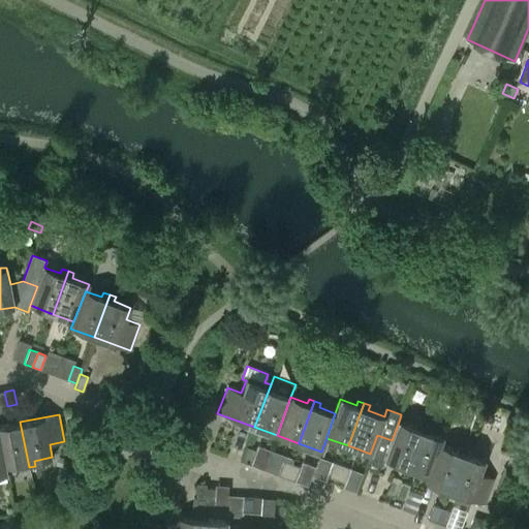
[(23,468),(29,467),(20,422),(0,426),(0,442),(4,466),(5,466),(22,463),(23,468)]
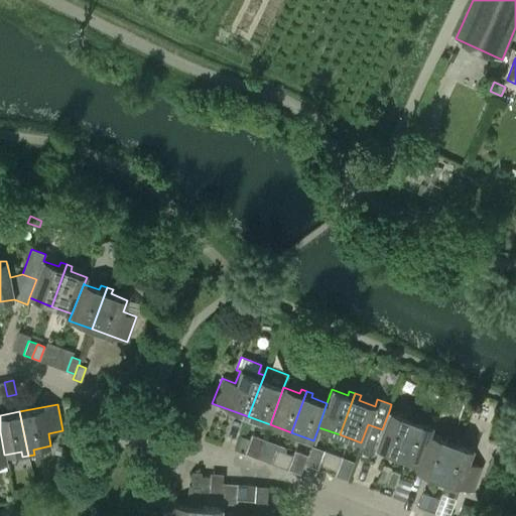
[(404,416),(389,411),(382,429),(368,424),(361,442),(358,449),(372,455),(375,447),(396,456),(411,414),(406,412),(404,416)]
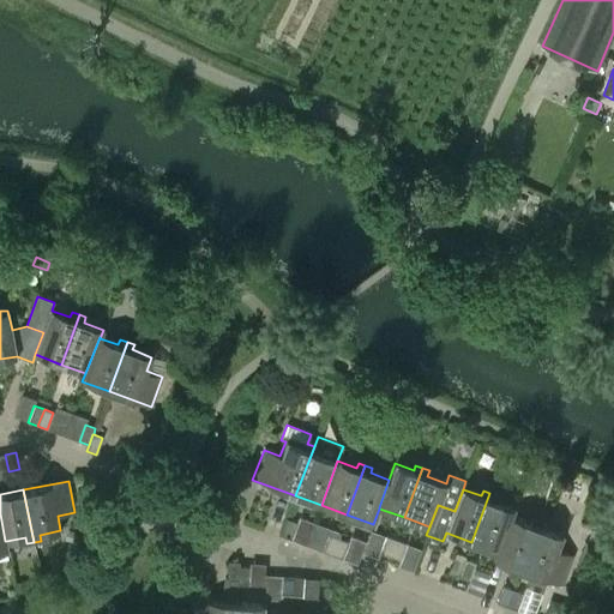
[(489,493),(471,542),(497,552),(511,516),(515,509),(495,501),(497,495),(489,493)]
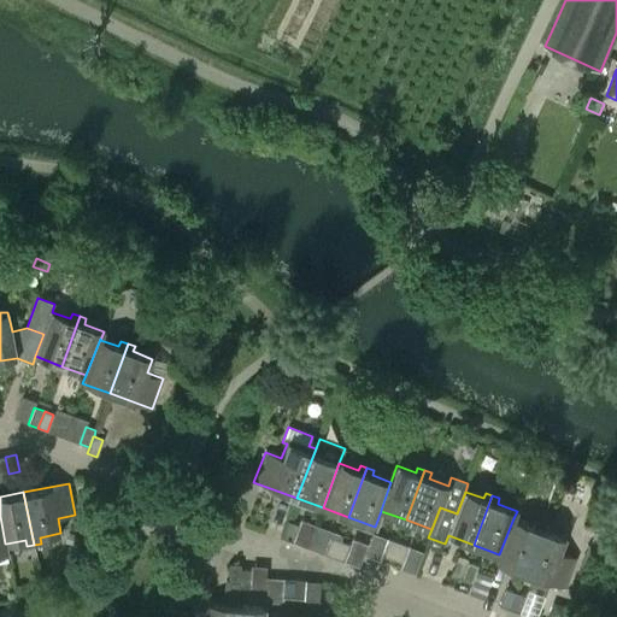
[(532,526),(513,518),(499,554),(495,563),(522,573),(541,523),(534,521),(532,526)]
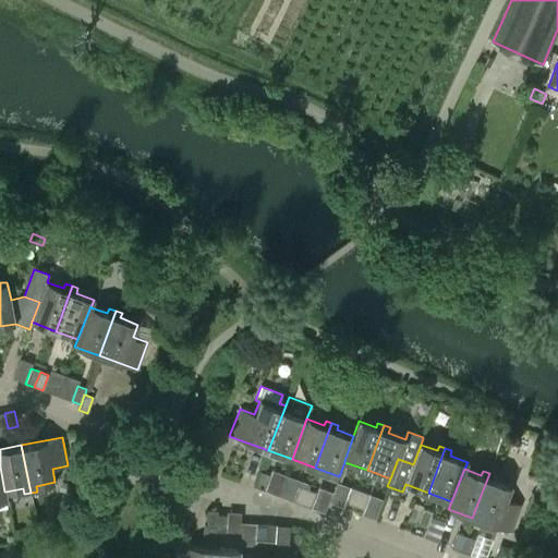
[(261,472),(255,486),(264,490),(269,475),(261,472)]
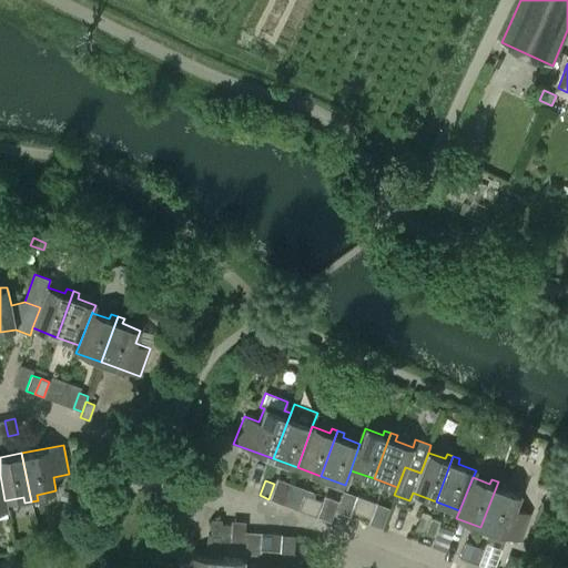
[(498,482),(480,527),(520,541),(530,514),(516,508),(520,495),(503,488),(505,484),(498,482)]
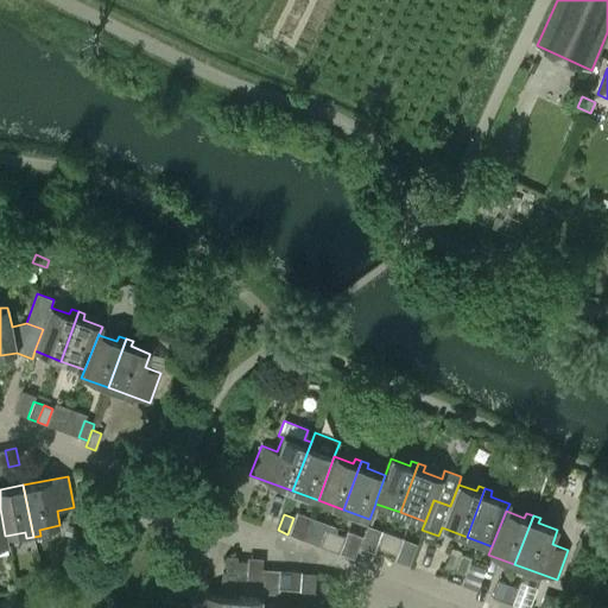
[(329,549),(335,533),(325,529),(320,545),(329,549)]
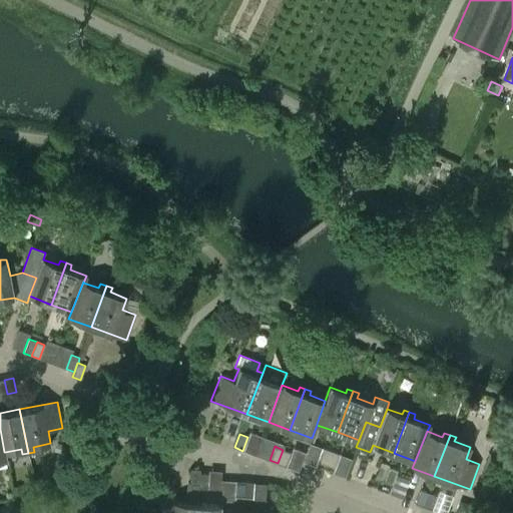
[(326,465),(331,451),(323,448),(318,462),(326,465)]
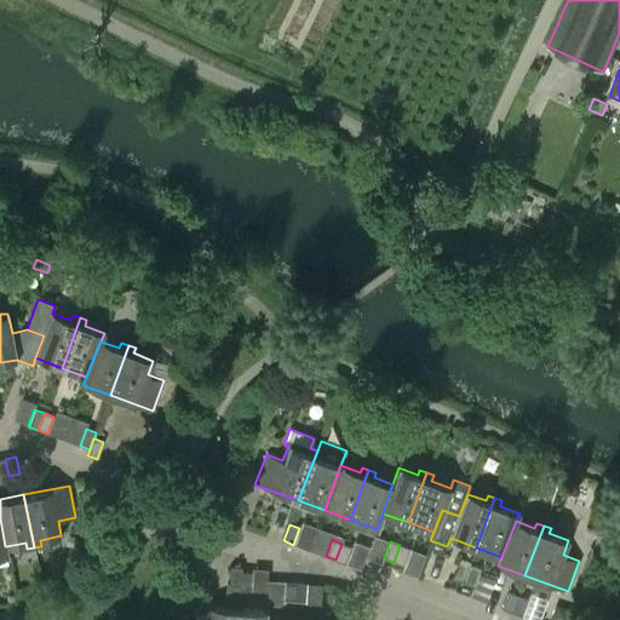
[(351,547),(342,544),(336,560),(345,564),(351,547)]
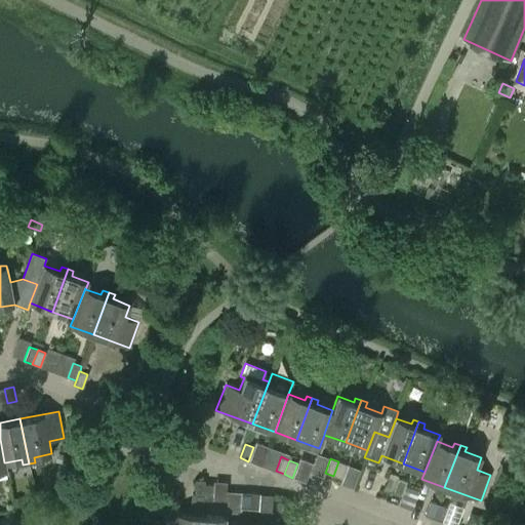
[(347,465),(338,461),(333,476),(341,479),(347,465)]
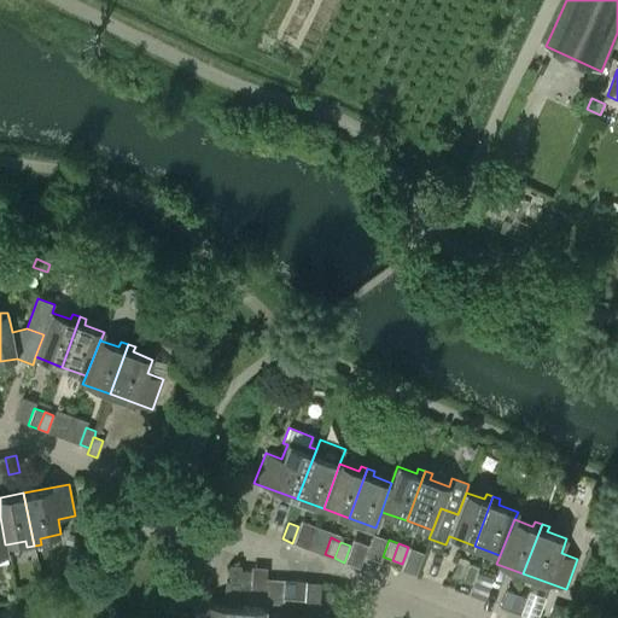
[(460,557),(453,576),(462,579),(470,560),(460,557)]
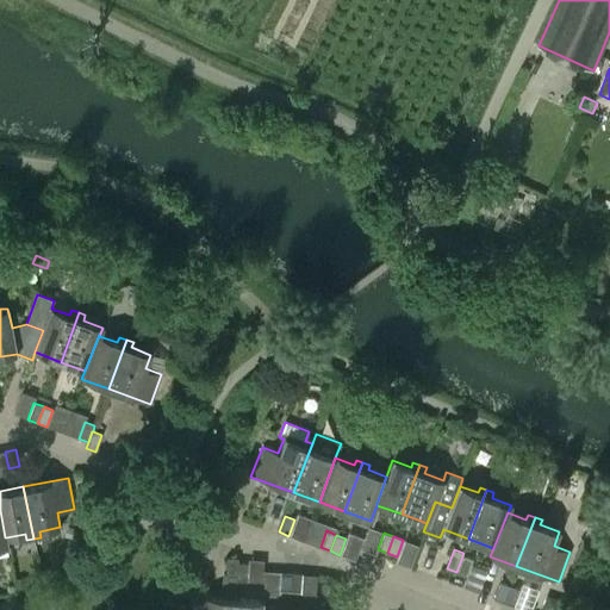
[(456,572),(466,576),(472,560),(462,555),(456,572)]
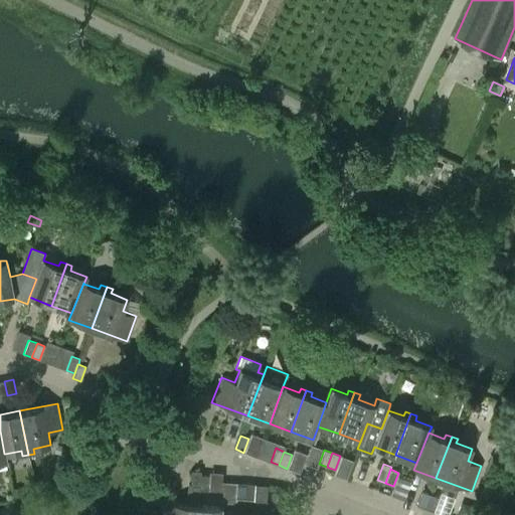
[(196,514),(198,505),(199,490),(199,487),(200,475),(200,471),(192,471),(191,486),(187,486),(186,505),(160,503),(158,514),(196,514)]
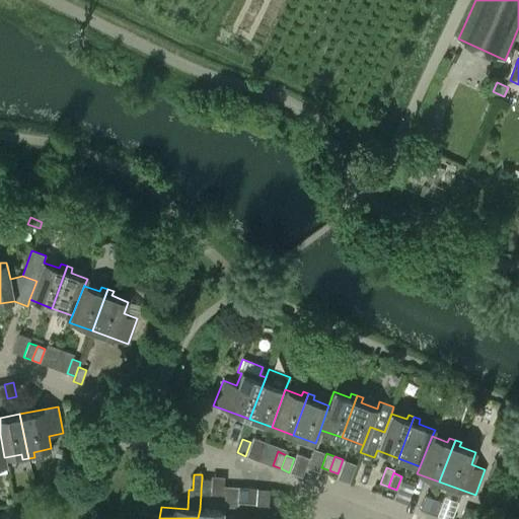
[(210,479),(202,478),(201,491),(201,494),(209,495),(210,479)]
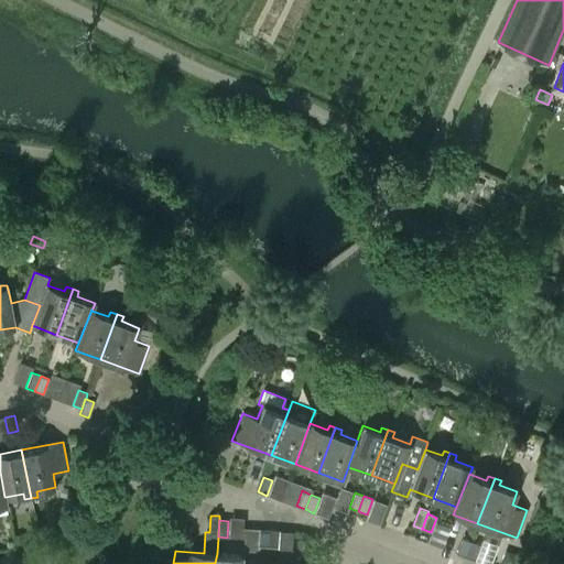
[(269,530),(259,529),(258,546),(268,546),(269,530)]
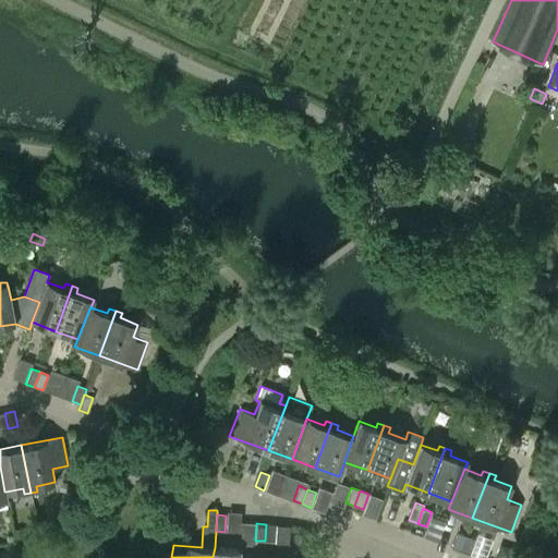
[(266,524),(265,541),(275,541),(276,525),(266,524)]
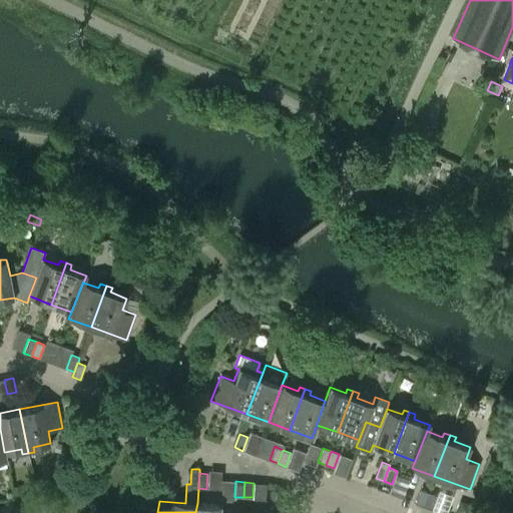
[(22,485),(13,487),(15,495),(24,493),(22,485)]
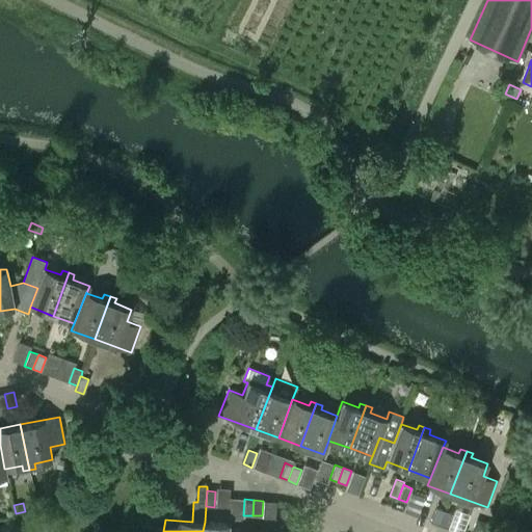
[(435,507),(430,523),(439,525),(444,510),(435,507)]
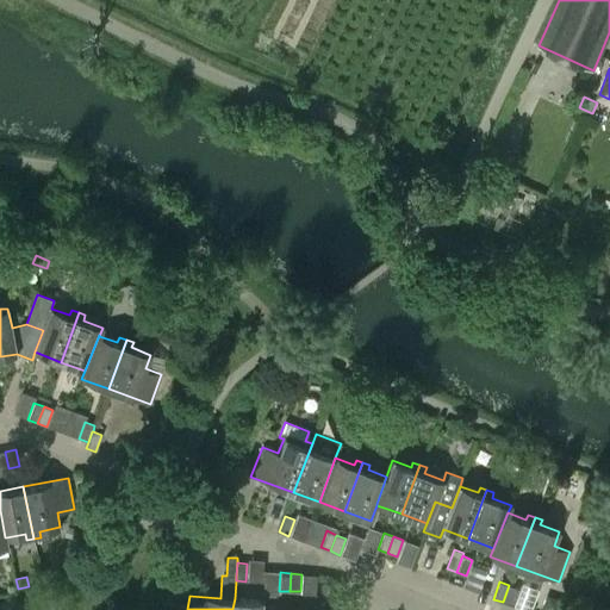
[(520,590),(509,585),(503,602),(512,607),(520,590)]
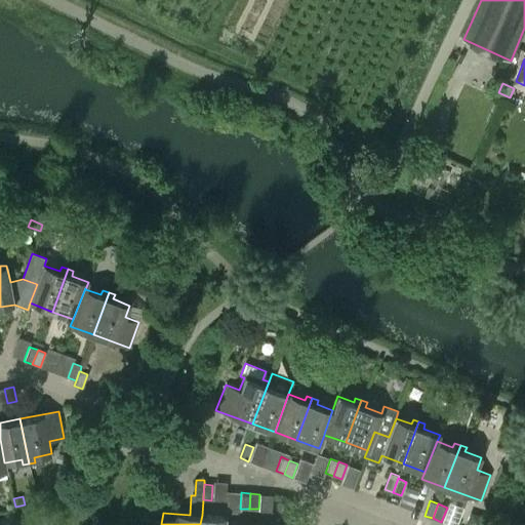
[(468,524),(479,524),(483,517),(471,512),(467,524),(468,524)]
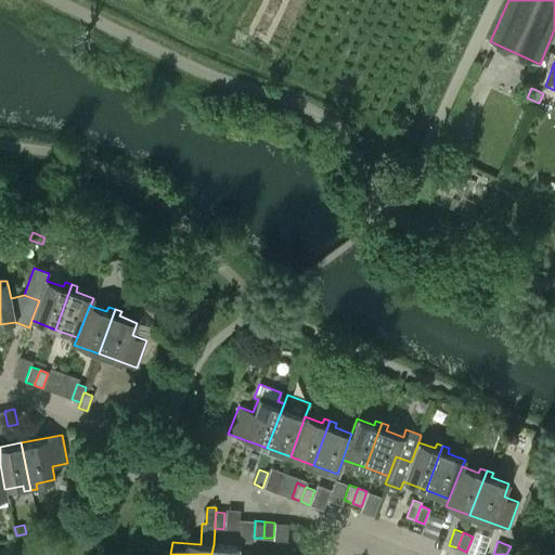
[(236,554),(237,554),(239,554),(239,546),(214,544),(211,554),(236,554)]
